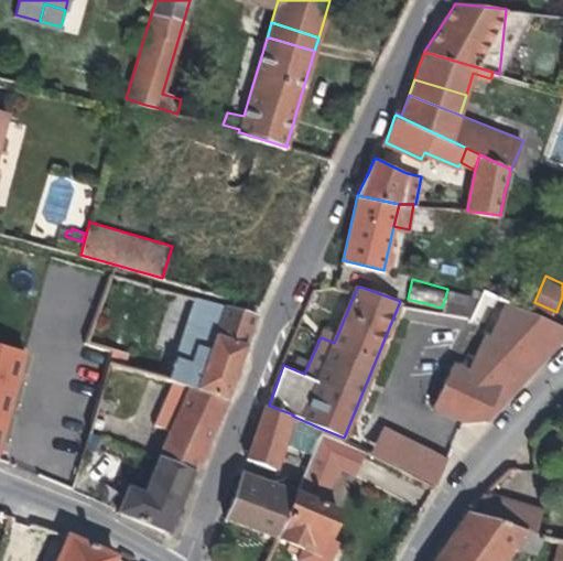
[(479,297),(483,290),(474,288),(473,295),(479,297)]
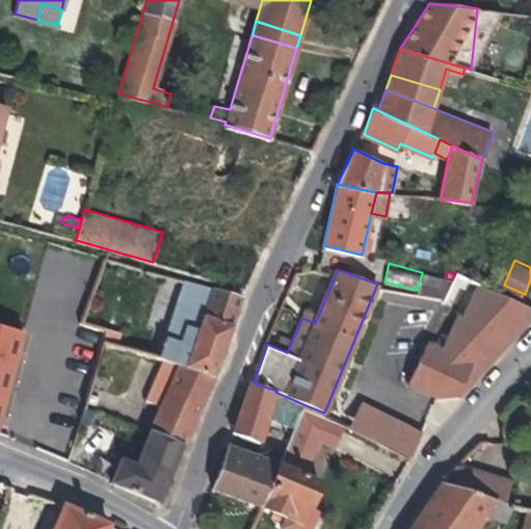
[(444,298),(452,280),(446,279),(422,273),(417,290),(416,292),(444,298)]
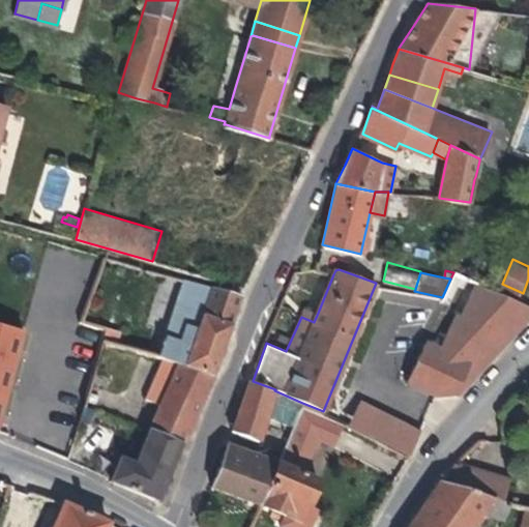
[(232,323),(242,294),(213,286),(184,277),(164,338),(162,337),(159,344),(157,344),(154,353),(163,355),(213,373),(232,323)]
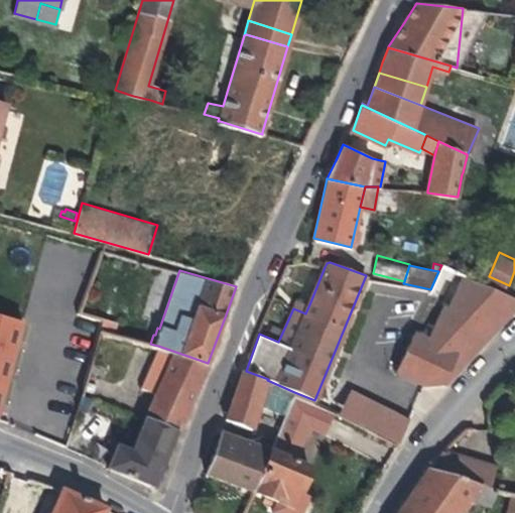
[(444,383),(476,350),(480,342),(482,343),(502,321),(506,313),(508,314),(514,306),(514,296),(481,281),(465,274),(448,307),(444,305),(436,324),(428,339),(415,332),(396,370),(424,383),(427,383),(430,377),(444,383)]
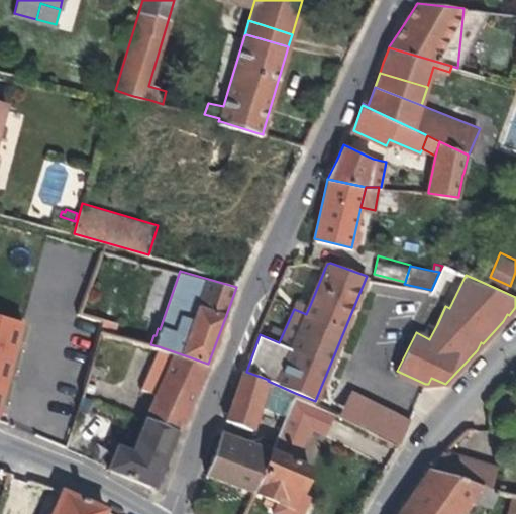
[(0,412),(25,322),(0,314),(0,412)]
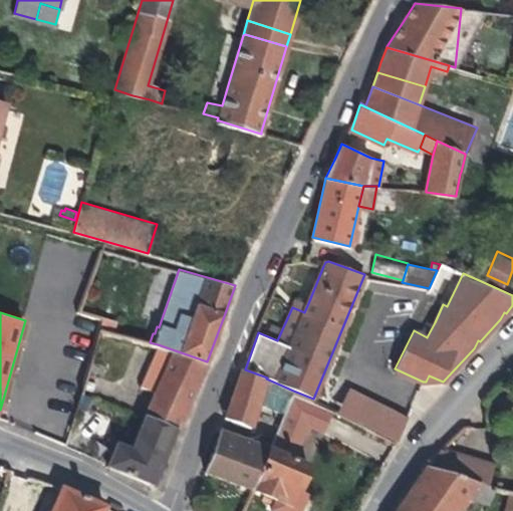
[(99,329),(101,329),(112,332),(115,320),(103,316),(103,317),(102,316),(101,317),(99,329)]
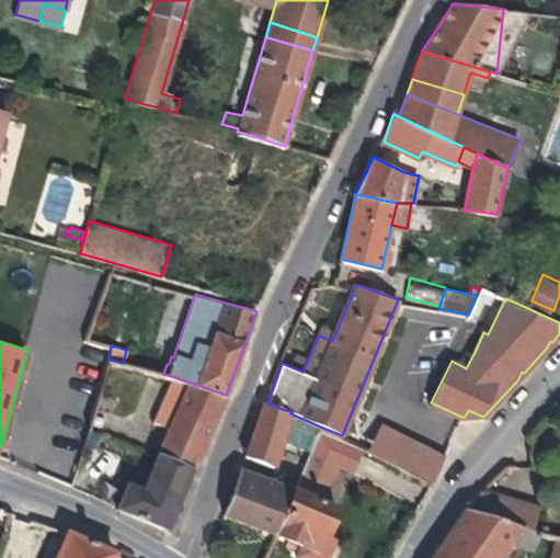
[(204,445),(225,397),(226,395),(172,376),(153,420),(169,426),(168,431),(204,445)]
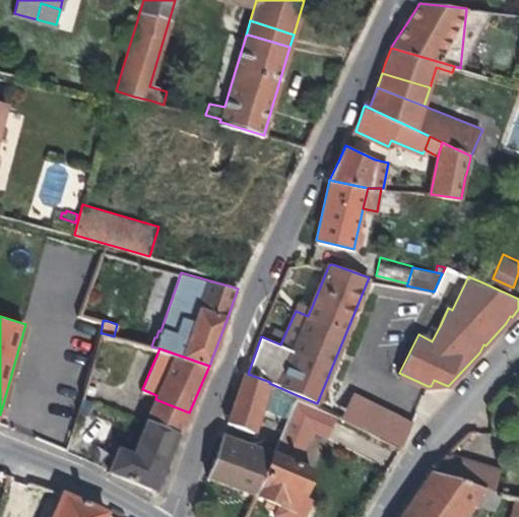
[(255,432),(263,406),(269,383),(270,382),(248,374),(245,372),(228,422),(229,422),(255,432)]
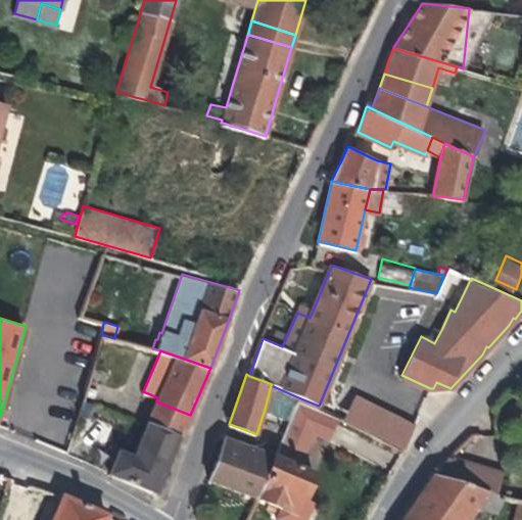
[(271,385),(265,409),(290,419),(297,399),(298,397),(271,385)]
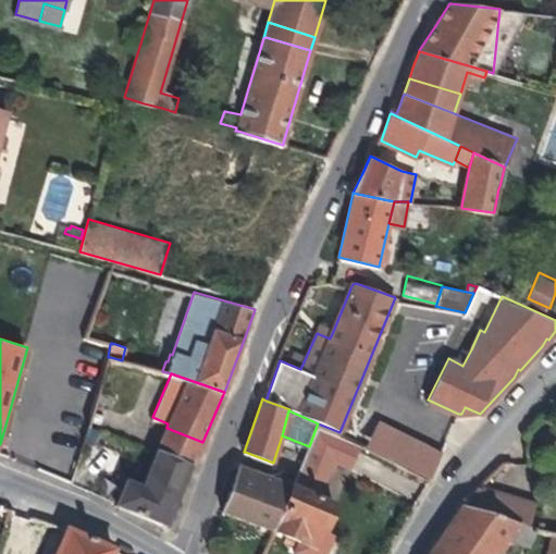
[(380,420),(367,446),(430,478),(442,453),(380,420)]
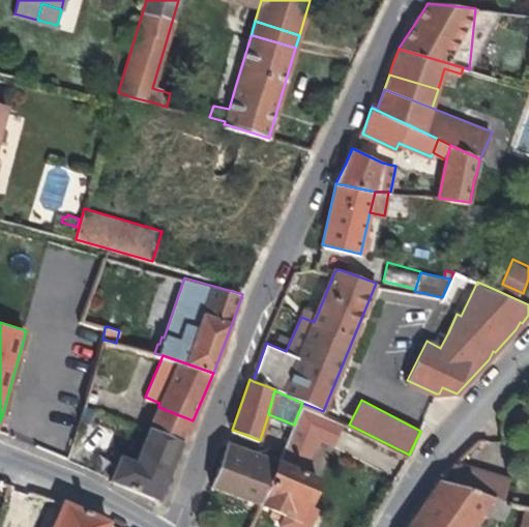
[(294,425),(278,463),(302,473),(318,437),(334,444),(344,423),(301,405),(294,425)]
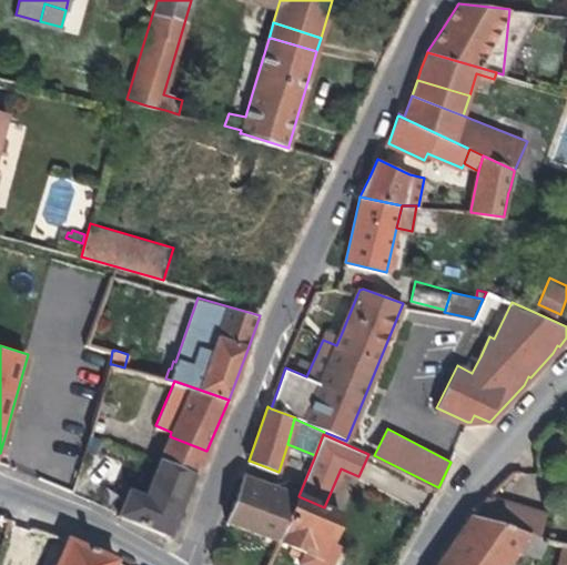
[(196,473),(206,451),(170,436),(160,457),(196,473)]
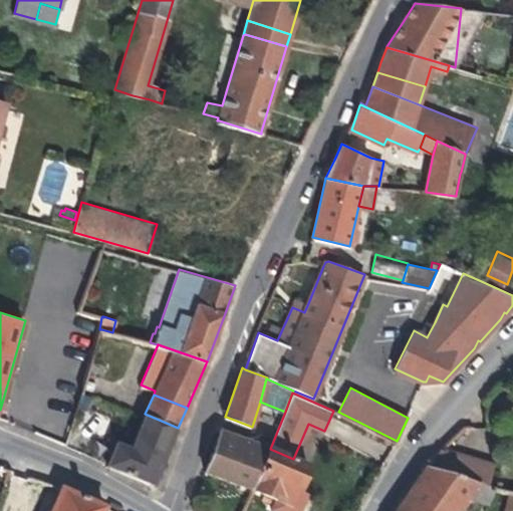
[(154,484),(175,432),(176,432),(178,429),(178,428),(145,414),(134,440),(131,447),(118,442),(115,443),(108,461),(107,462),(106,465),(125,472),(154,484)]
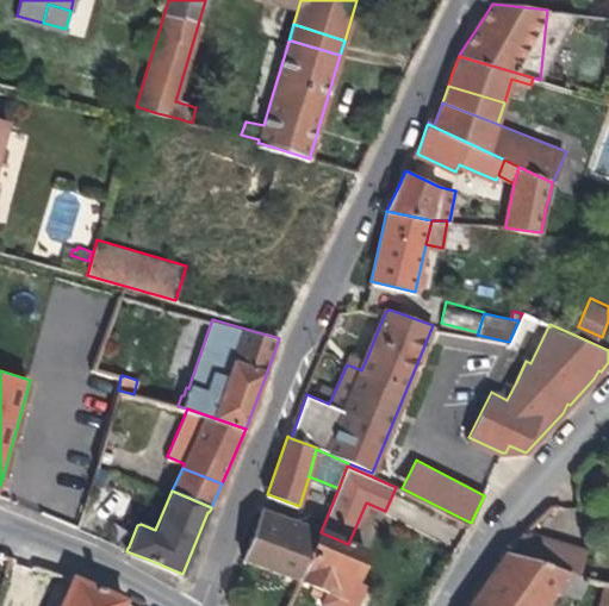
[(309,558),(321,532),(262,510),(261,510),(243,558),(289,574),(298,548),(303,550),(303,551),(303,554),(304,555),(305,556),(306,556),(309,558)]
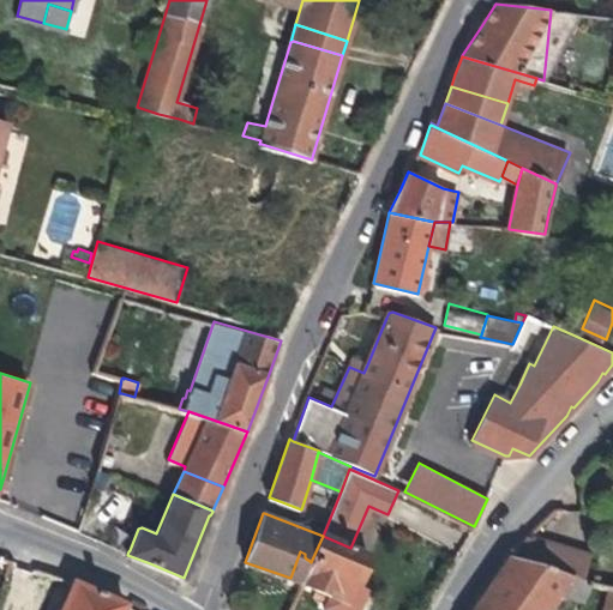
[(552,568),(559,543),(527,535),(511,556),(552,568)]
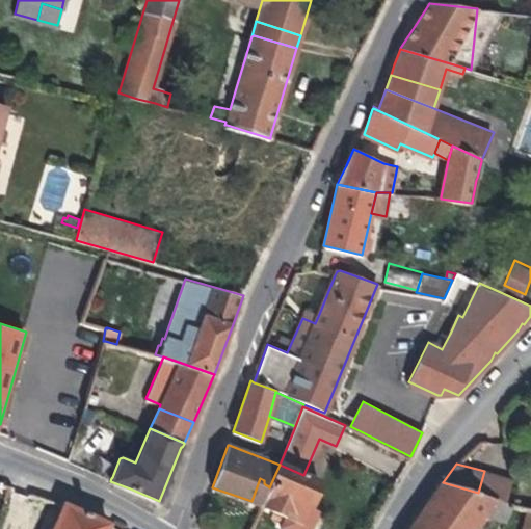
[(302,523),(320,482),(303,475),(280,465),(269,487),(262,505),(263,505),(292,518),(302,523)]
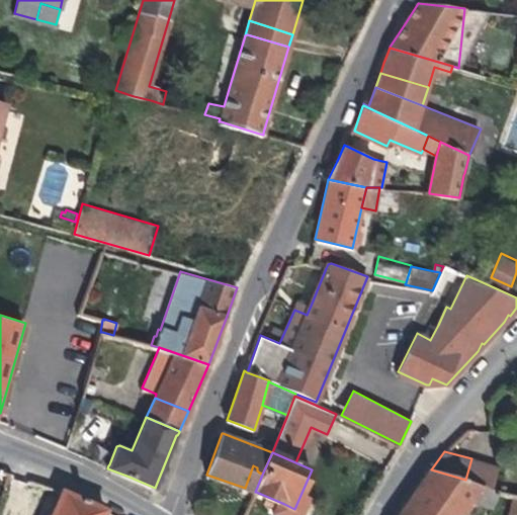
[(493,488),(499,466),(471,458),(465,480),(483,485),(493,488)]
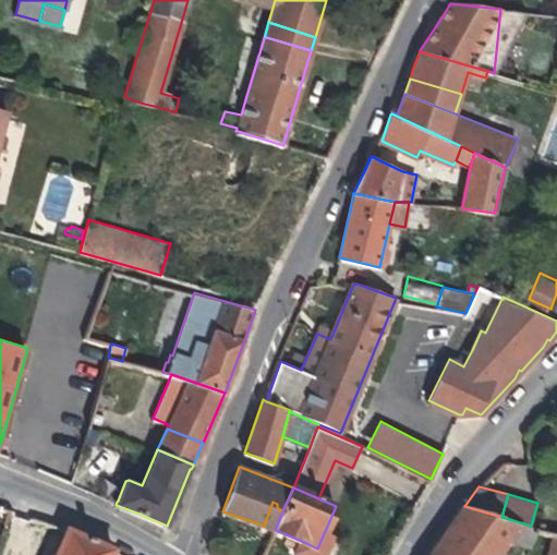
[(275,530),(282,511),(280,509),(279,509),(278,508),(277,507),(277,505),(277,504),(273,502),(264,526),(274,529),(275,530)]
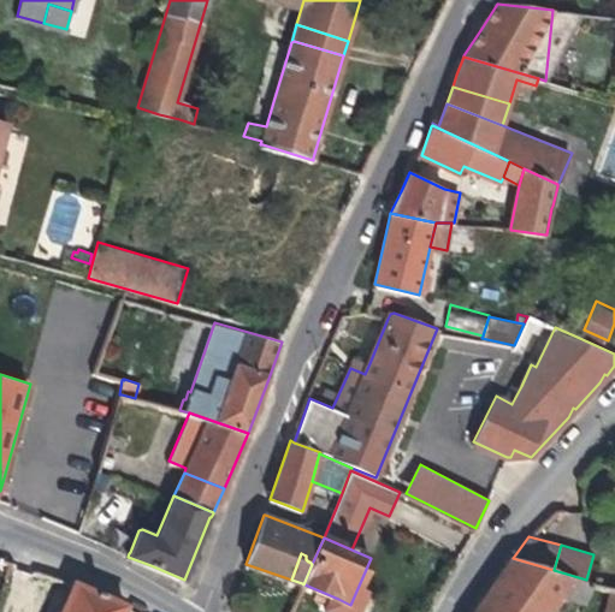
[(550,611),(562,595),(586,604),(592,582),(586,580),(574,576),(554,570),(513,558),(475,611),(550,611)]
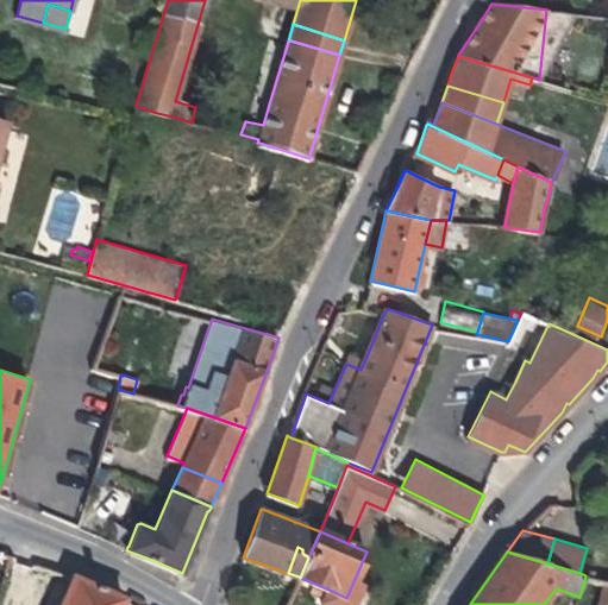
[(121,604),(125,598),(74,575),(63,597),(55,593),(49,604),(121,604)]
